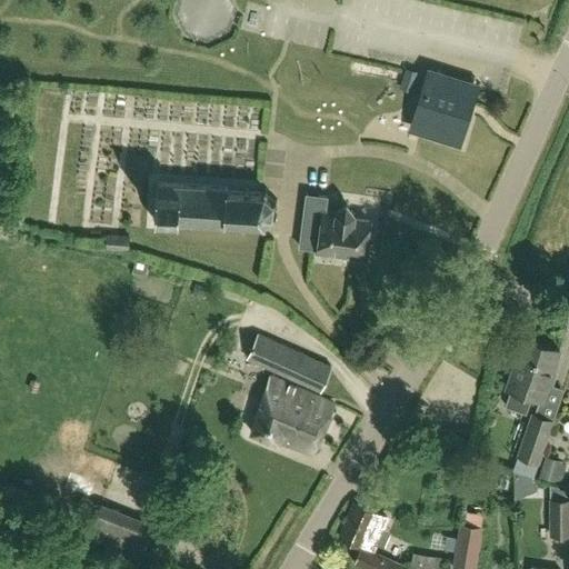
[(467,100),(473,81),(428,67),(415,110),(426,113),(420,133),(461,146),(475,102),(467,100)]
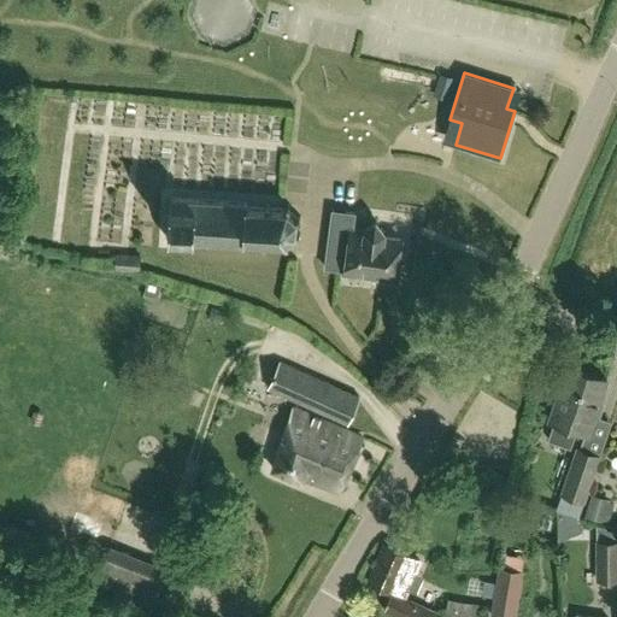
[(245,241),(286,244),(295,235),(298,221),(288,211),(246,207),(247,204),(172,198),(169,241),(245,246),(245,241)]
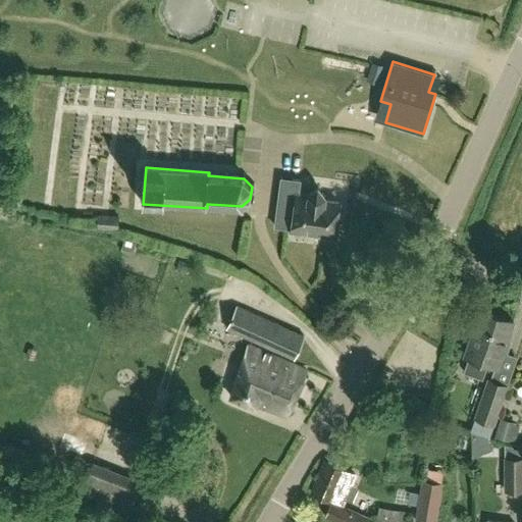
[(280,177),(275,225),(337,232),(342,203),(324,201),(325,196),(318,187),(309,195),(299,194),(300,179),(280,177)]
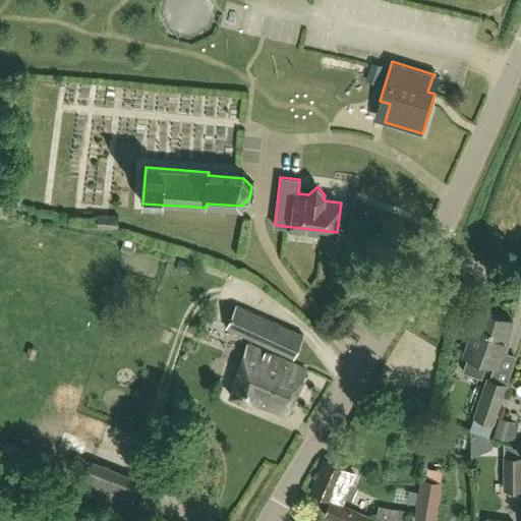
[(117,227),(117,216),(98,215),(98,226),(117,227)]
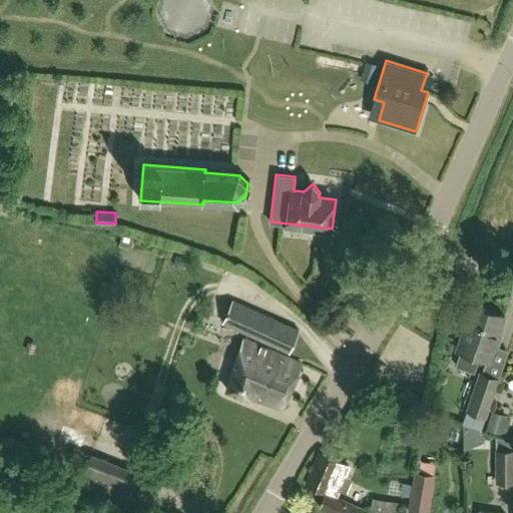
[(223,326),(289,353),(299,329),(233,302),(223,326)]
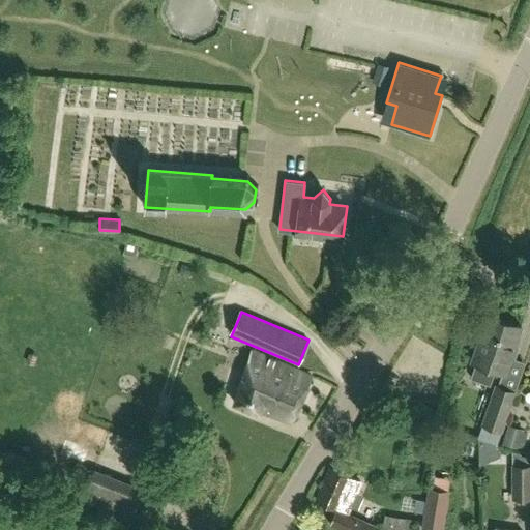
[(489,316),(471,363),(475,365),(470,379),(490,385),(495,371),(505,375),(522,327),(489,316)]
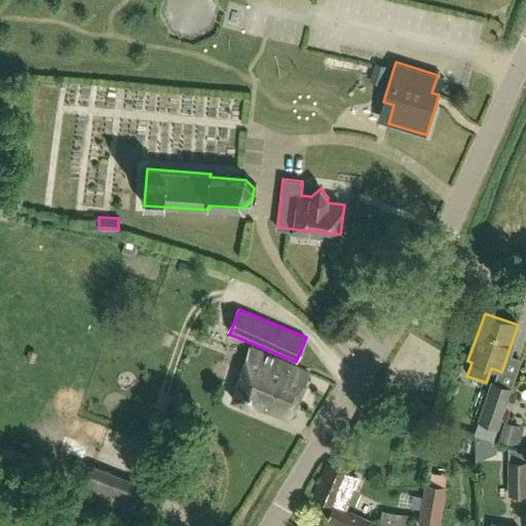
[(288,420),(309,374),(251,348),(233,401),(258,410),(288,420)]
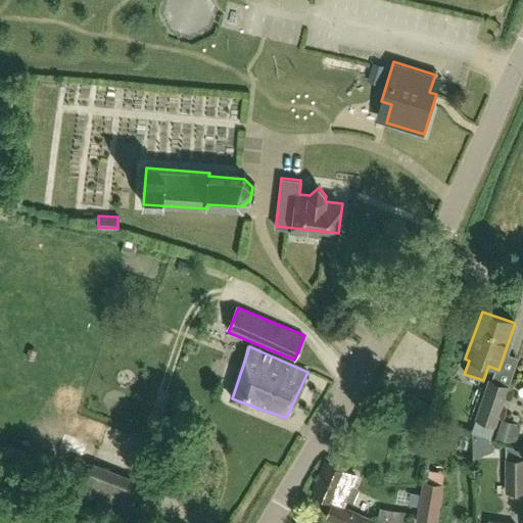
[(475,420),(471,432),(490,439),(494,427),(495,427),(510,387),(488,379),(475,420)]
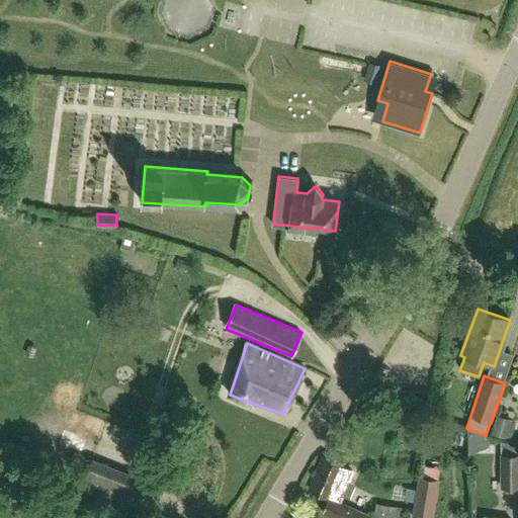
[(506,437),(510,422),(511,420),(497,415),(491,432),(506,437)]
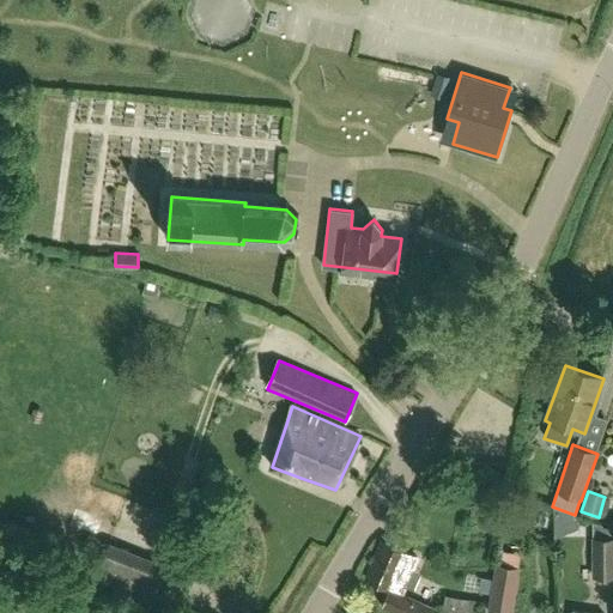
[(612,527),(592,521),(592,578),(612,576),(612,527)]
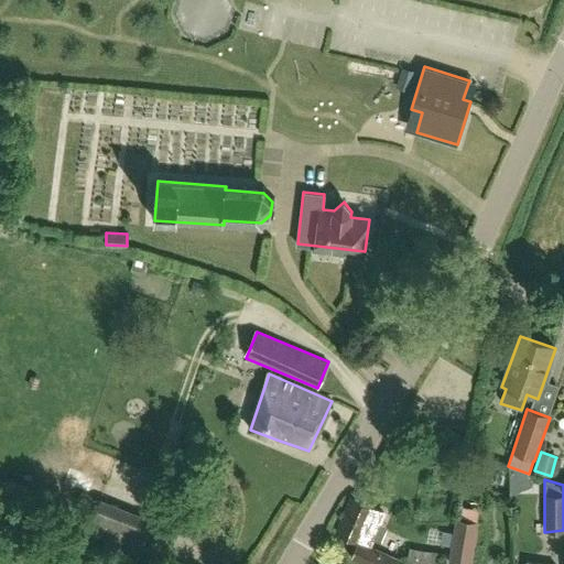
[(85,534),(148,557),(161,522),(89,496),(85,509),(94,512),(85,534)]
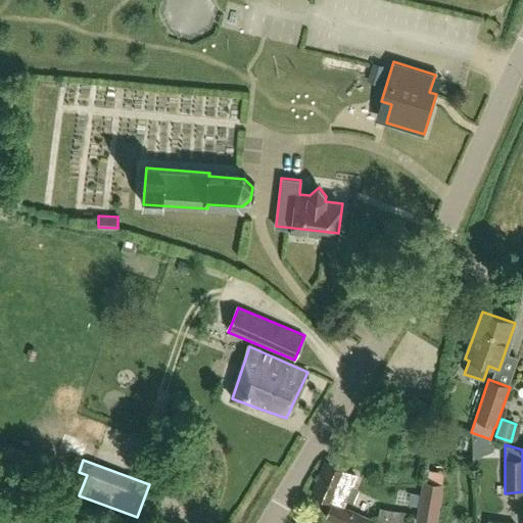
[(327,463),(313,493),(333,502),(326,518),(336,522),(369,522),(371,519),(343,507),(357,476),(327,463)]
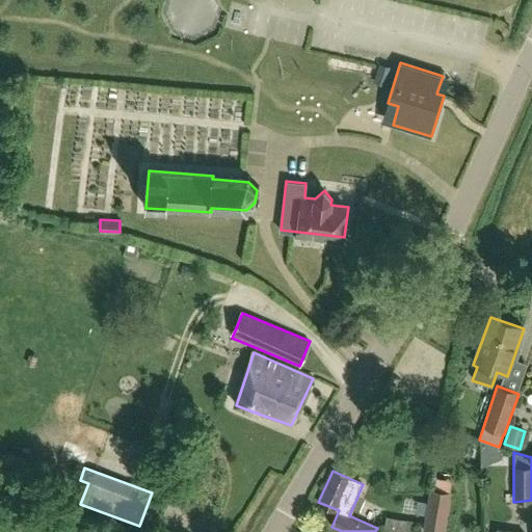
[(446,531),(452,491),(429,488),(426,512),(421,511),(419,521),(424,522),(422,531),(446,531)]
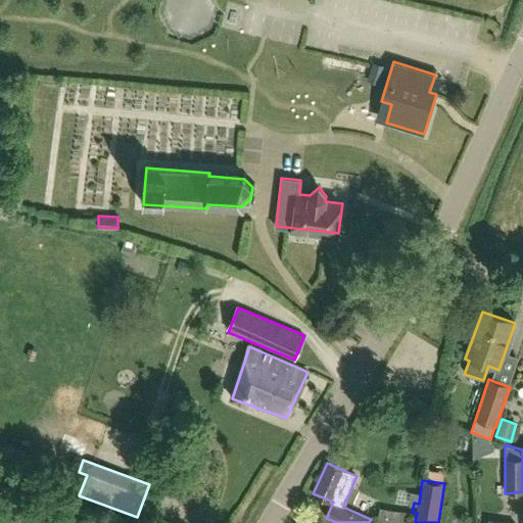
[(410,522),(412,513),(379,508),(376,522),(410,522)]
